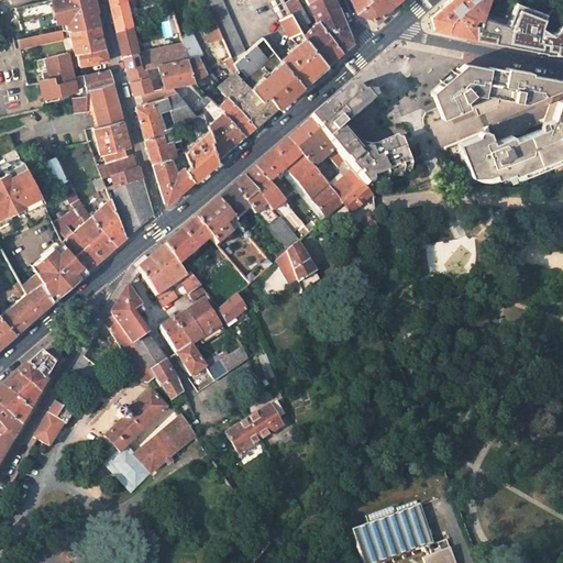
[(67,33),(92,28),(97,26),(97,25),(94,10),(90,0),(44,0),(13,8),(14,15),(13,15),(13,20),(15,19),(20,34),(54,25),(54,23),(59,22),(65,25),(67,33)]
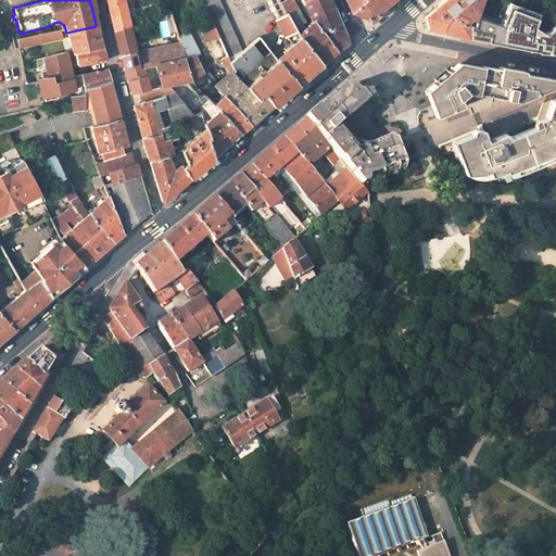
[(129,26),(124,8),(133,4),(130,0),(105,0),(112,23),(113,32),(129,26)]
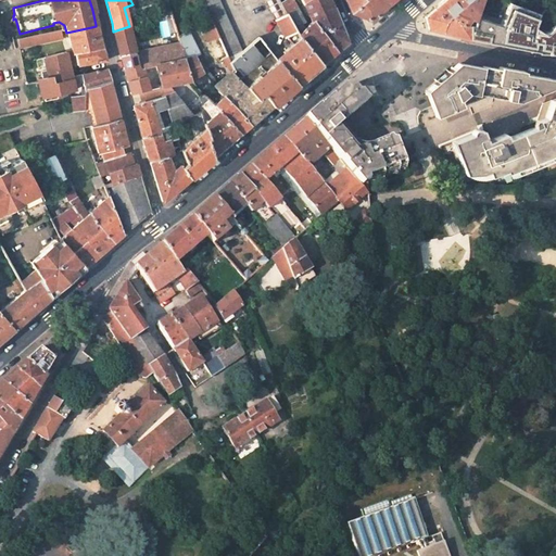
[(201,0),(203,3),(228,54),(231,62),(243,51),(225,11),(223,12),(217,0),(201,0)]
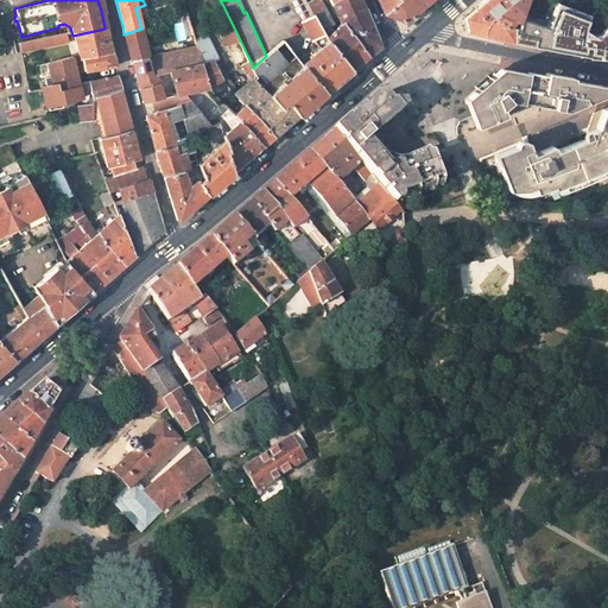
[(327,37),(317,19),(314,12),(308,1),(306,0),(255,0),(258,5),(268,0),(290,0),(310,37),(314,36),(320,45),(308,54),(312,58),(304,65),(327,92),(342,78),(352,70),(327,37)]
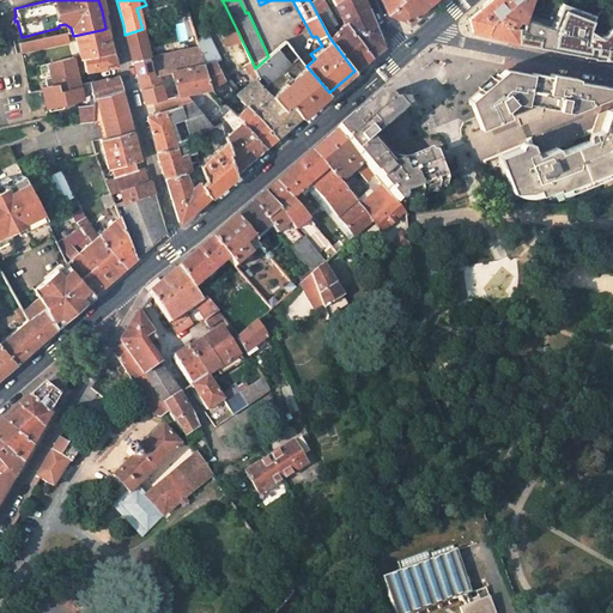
[(311,0),(310,1),(316,12),(327,6),(322,0),(311,0)]
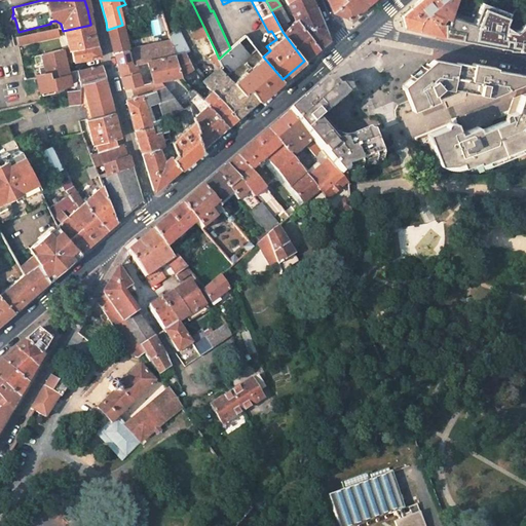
[(312,0),(288,0),(287,2),(296,21),(314,5),(312,0)]
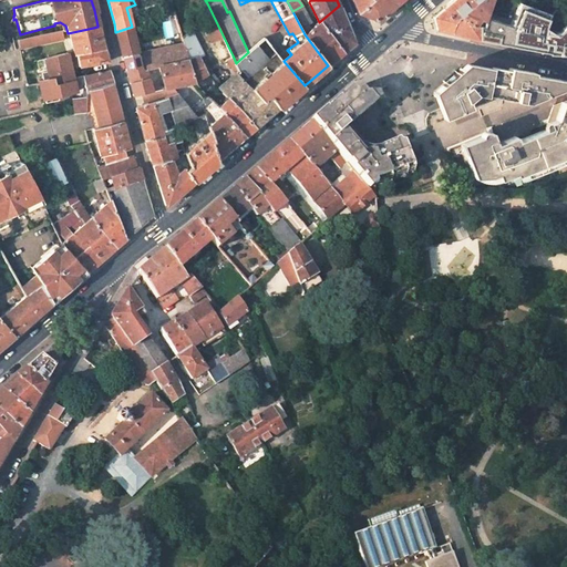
[(352,0),(359,13),(379,21),(385,14),(394,8),(389,0),(352,0)]
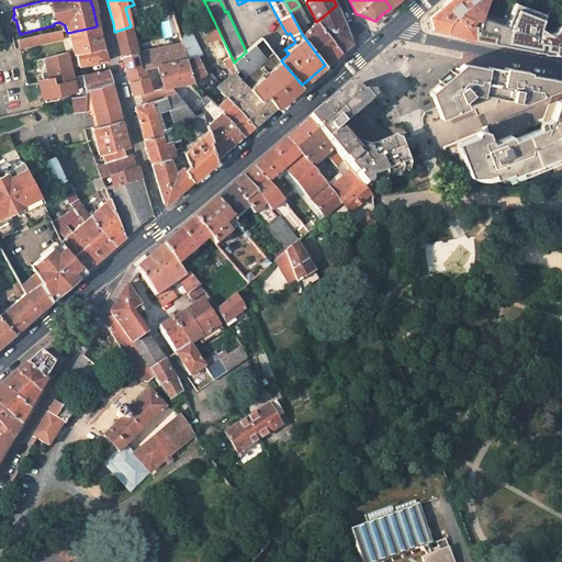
[(485,0),(449,0),(429,18),(433,29),(467,38),(474,40),(474,25),(479,26),(481,18),(485,0)]
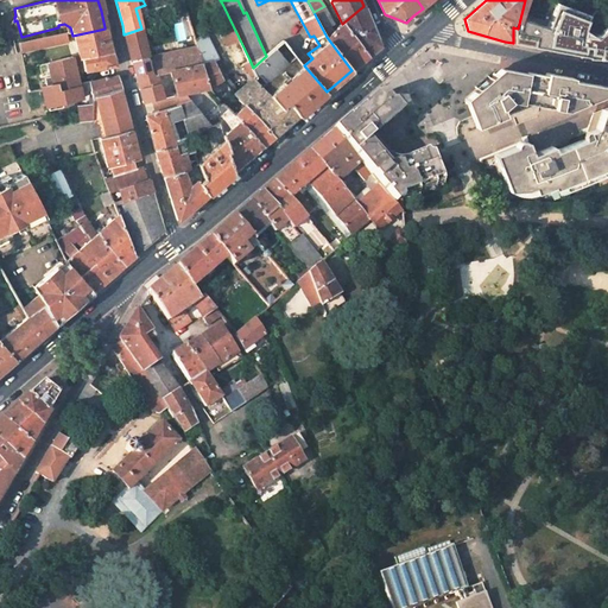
[(607,0),(597,0),(586,19),(599,27),(607,13),(607,0)]
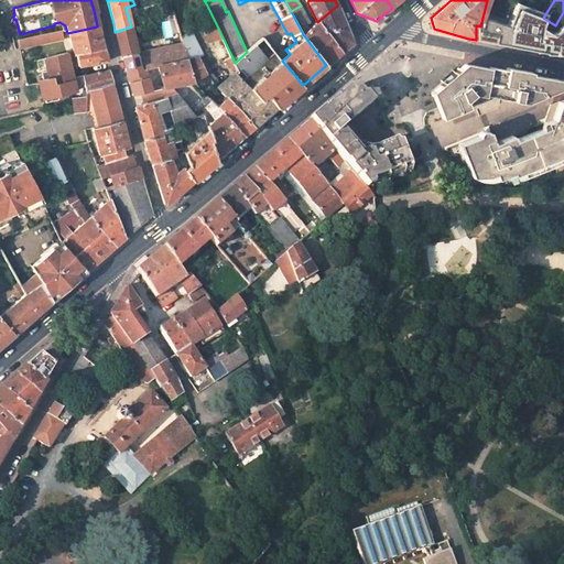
[(206,3),(195,9),(220,61),(231,55),(206,3)]
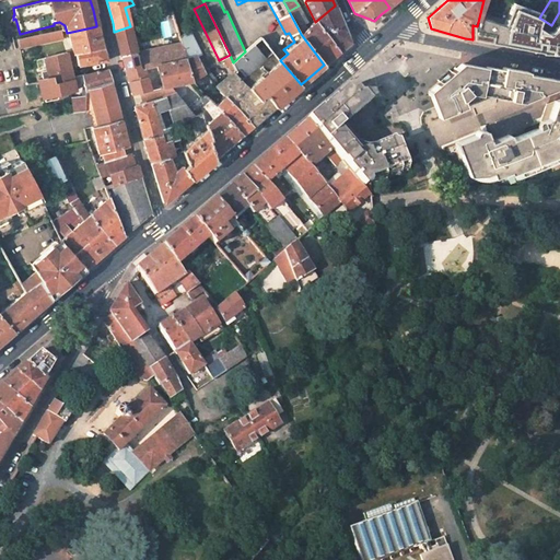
[(473,25),(473,39),(539,53),(540,47),(548,48),(547,54),(552,55),(559,54),(559,32),(558,30),(551,25),(539,18),(511,4),(504,25),(479,18),(477,26),(473,25)]
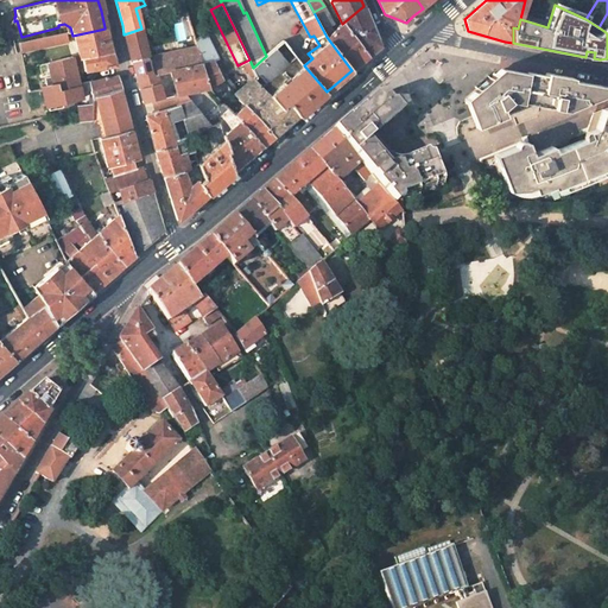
[(314,12),(317,19),(328,14),(324,6),(314,12)]
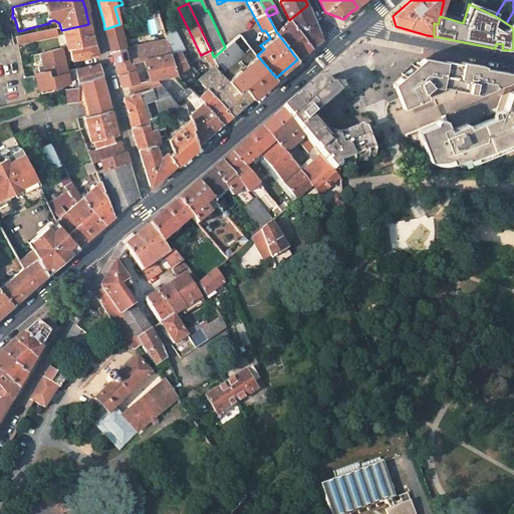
[(307,5),(289,20),(311,47),(316,42),(321,38),(314,22),(307,5)]
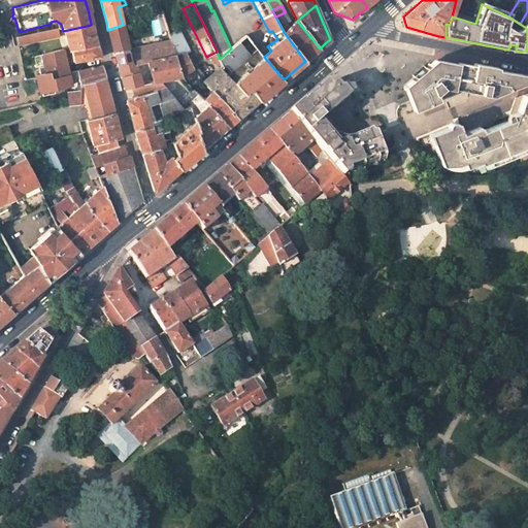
[(290,21),(285,12),(275,17),(284,32),(290,27),(288,23),(290,21)]
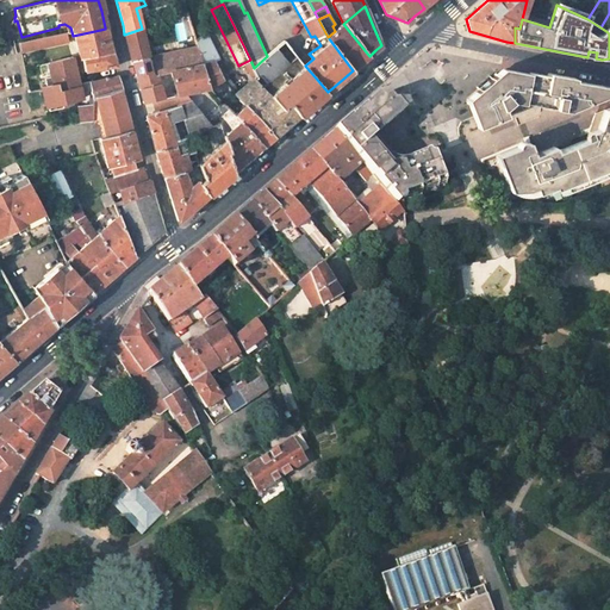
[(343,24),(335,31),(328,37),(353,70),(361,63),(369,56),(343,24)]
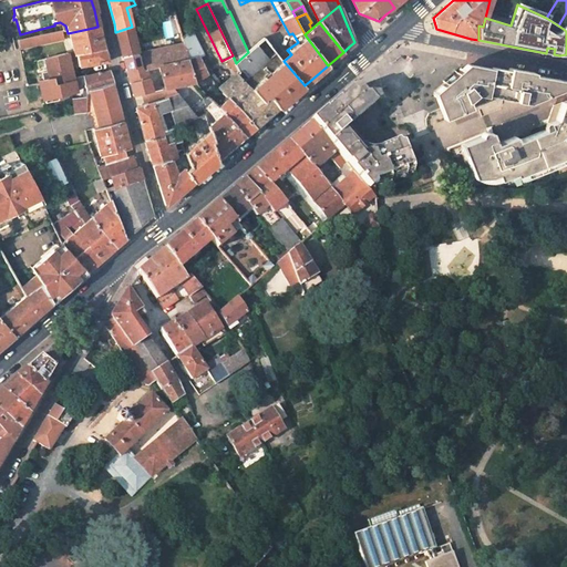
[(93,28),(68,33),(71,48),(73,48),(74,51),(65,53),(69,68),(78,65),(107,61),(105,53),(104,47),(102,47),(100,37),(98,27),(93,28)]
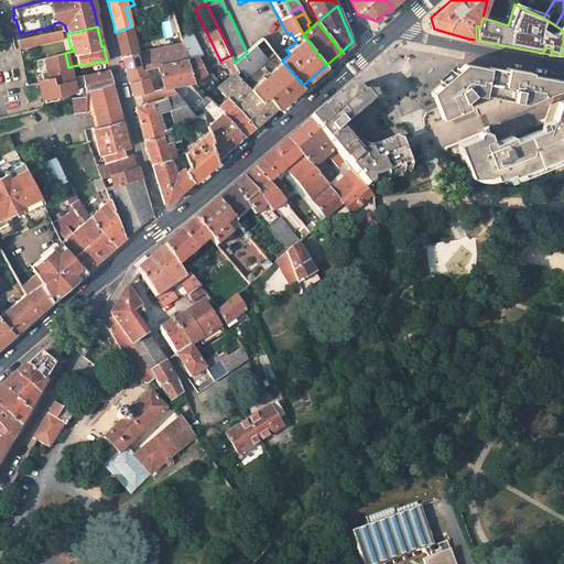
[(117,38),(118,42),(133,40),(131,26),(115,32),(117,38)]
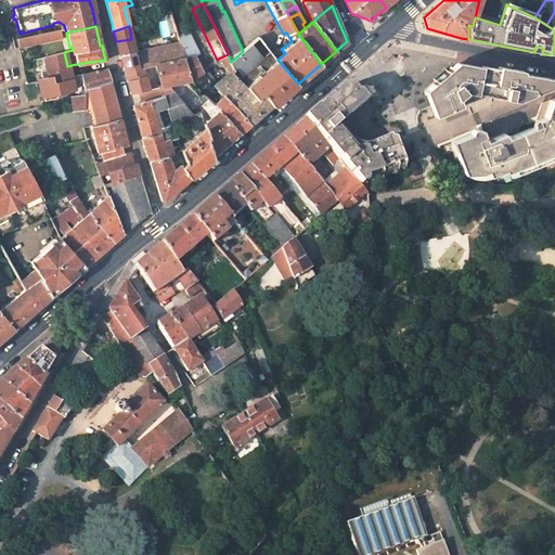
[(180,42),(184,59),(191,78),(203,73),(195,55),(201,54),(186,26),(176,29),(180,42)]
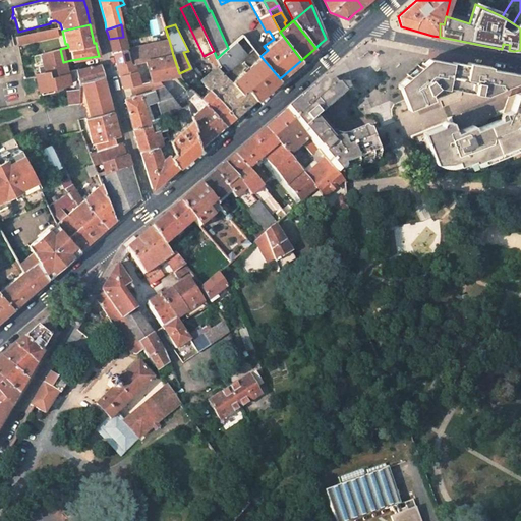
[(57,29),(15,38),(16,46),(59,36),(57,29)]
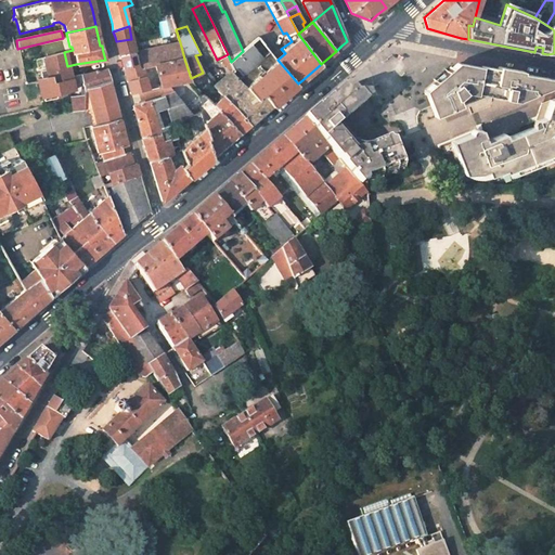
[(234,69),(232,72),(245,85),(252,92),(257,100),(263,94),(269,101),(271,106),(285,94),(298,84),(278,60),(259,37),(243,51),(231,62),(234,69)]
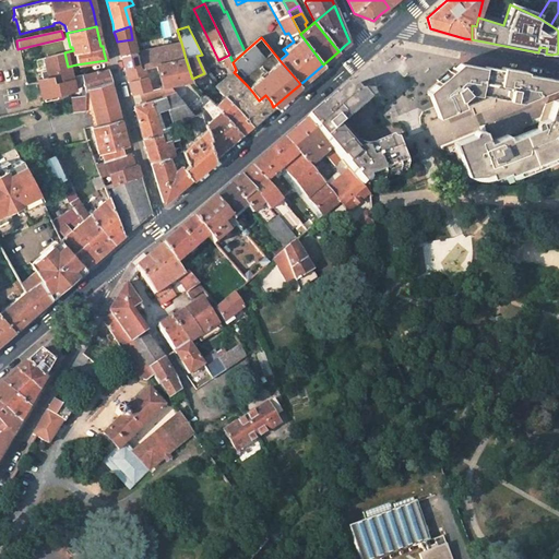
[(181,43),(149,50),(141,52),(135,38),(132,39),(117,42),(125,72),(149,68),(157,66),(186,59),(181,43)]
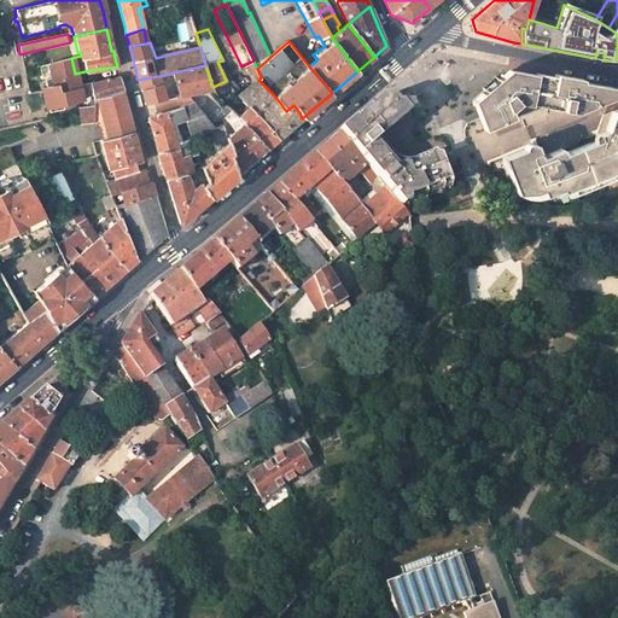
[(75,74),(71,58),(71,57),(47,64),(48,69),(52,69),(54,79),(75,74)]
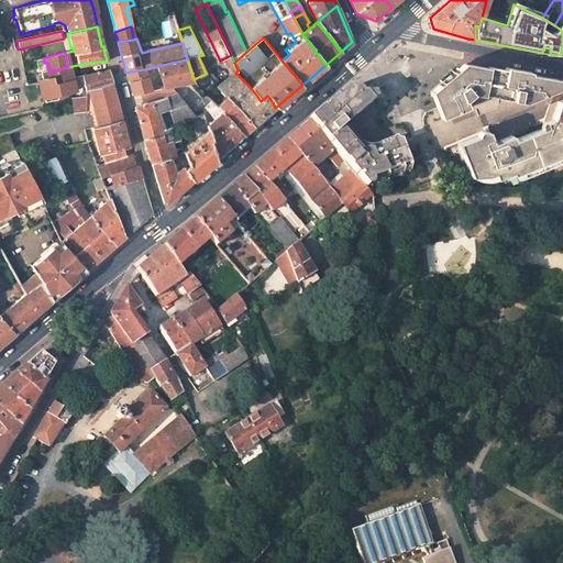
[(158,66),(162,78),(146,81),(145,79),(151,78),(152,76),(150,68),(125,73),(131,95),(141,92),(172,85),(194,79),(187,59),(158,66)]
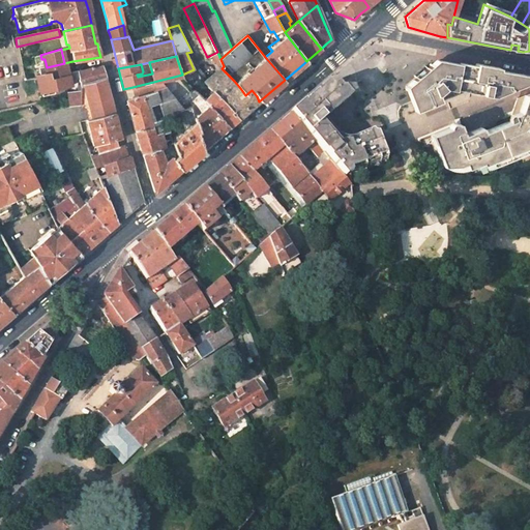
[(47,67),(45,59),(41,59),(43,66),(37,68),(39,76),(50,74),(51,79),(68,76),(67,72),(64,63),(47,67)]
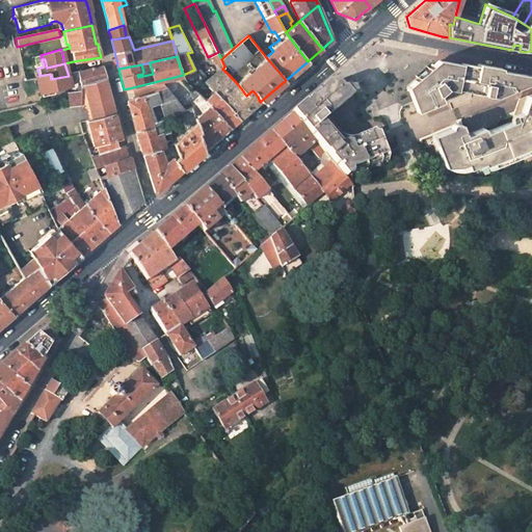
[(457,88),(459,73),(461,65),(449,64),(449,63),(436,61),(434,61),(429,68),(427,65),(423,69),(416,75),(418,77),(407,86),(418,110),(443,100),(440,92),(447,87),(457,89),(457,88)]
